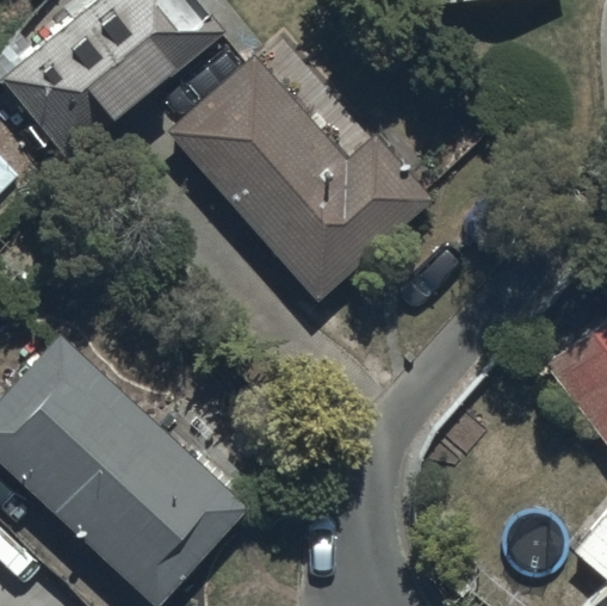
[(228,33),(199,0),(94,0),(1,79),(70,161),(118,122),(113,116),(175,63),(183,72),(228,33)]
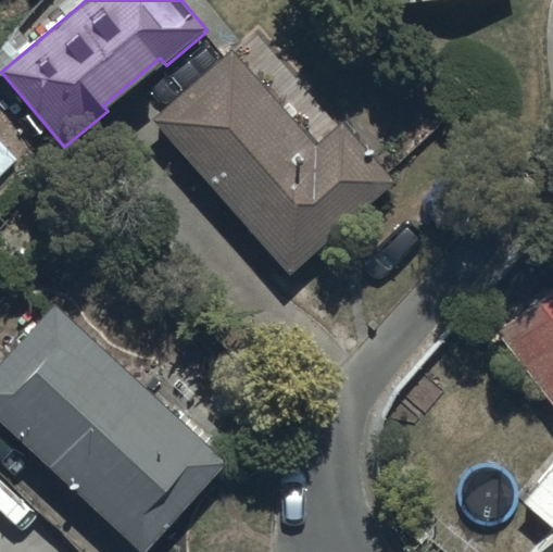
[(226,46),(149,117),(290,274),(391,183),(340,125),(317,147),(226,46)]
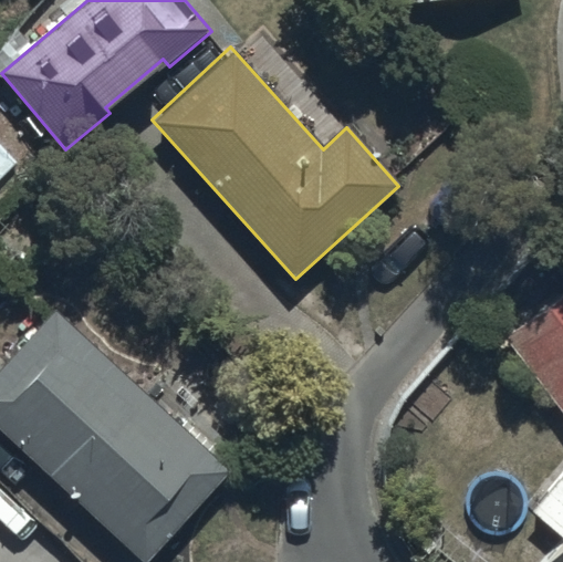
[(562,293),(506,340),(562,412),(562,293)]
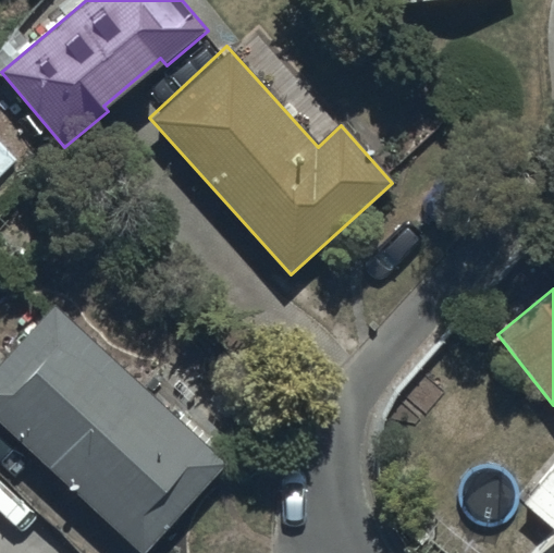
[(0,363),(0,422),(138,552),(145,552),(224,467),(54,306),(0,363)]
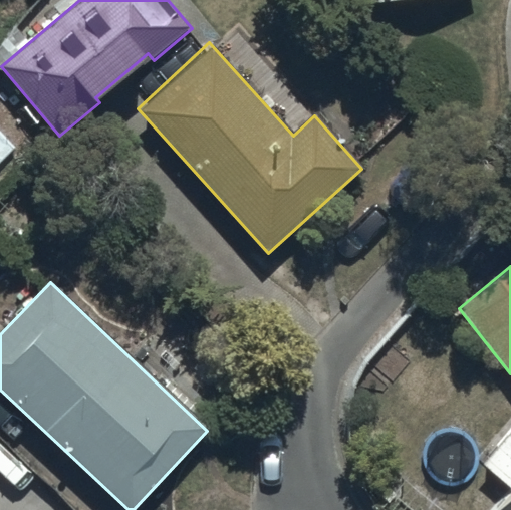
[(510,428),(480,463),(510,489),(510,493),(495,509),(510,509),(510,428)]
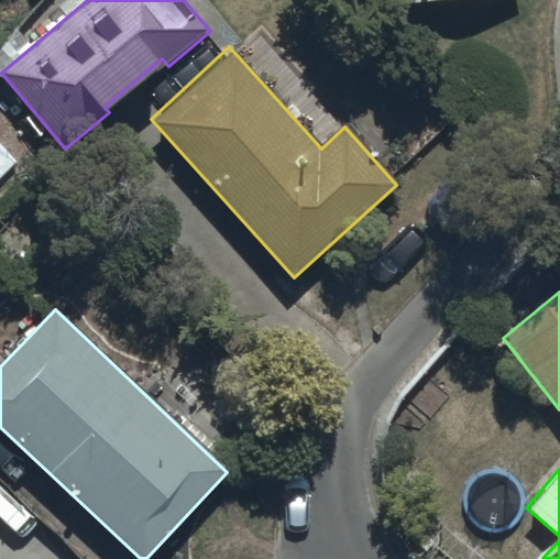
All buildings are outlined.
